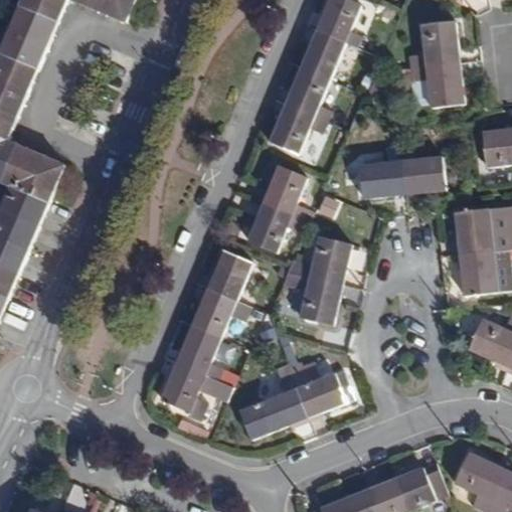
[(21,0),(19,5),(57,20),(65,0),(21,0)]
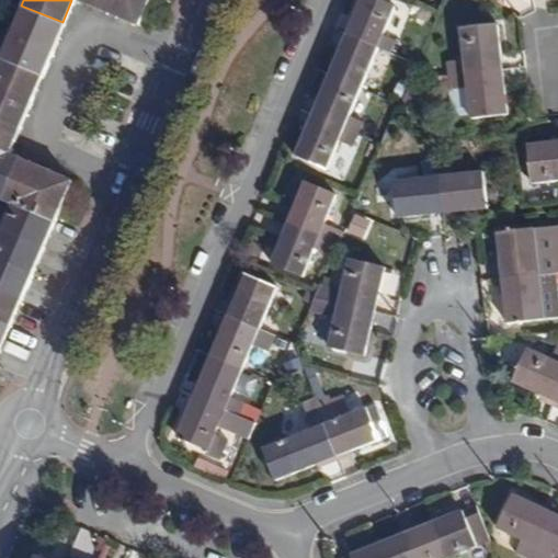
[(84,0),(84,1),(111,12),(115,0),(84,0)]
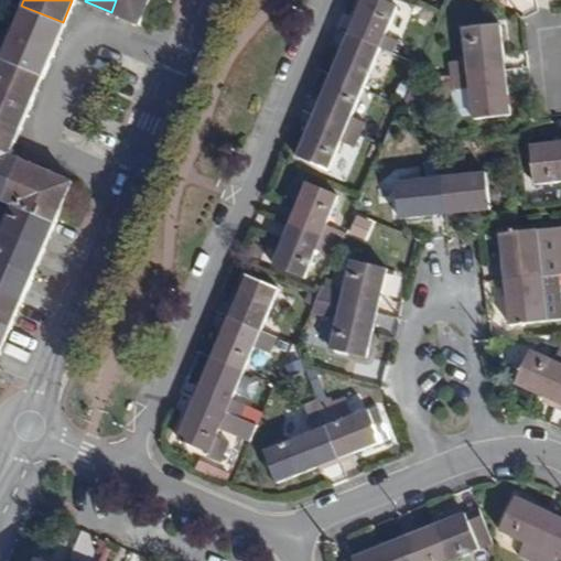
[(116,0),(111,12),(138,23),(147,0),(116,0)]
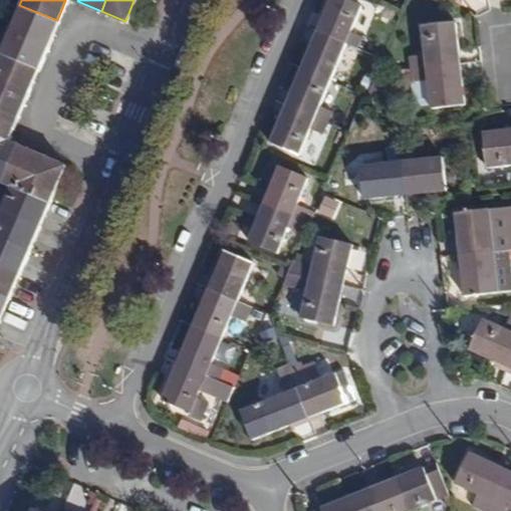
[(328,0),(316,29),(344,41),(348,30),(360,4),(350,0),(328,0)]
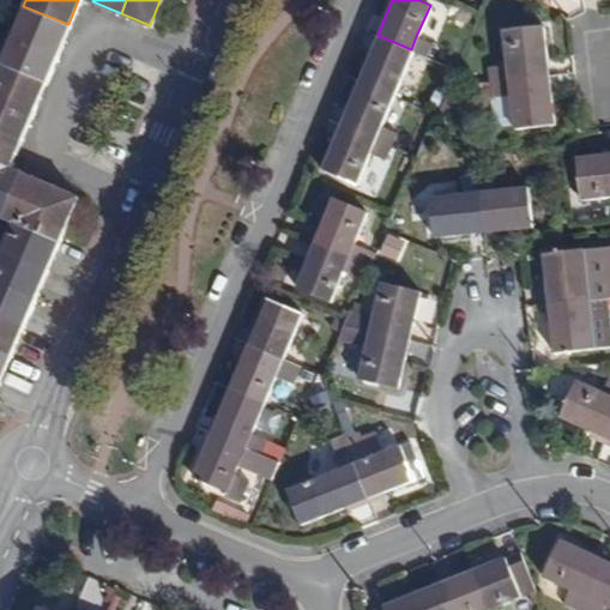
[(23,6),(11,34),(55,53),(68,24),(23,6)]
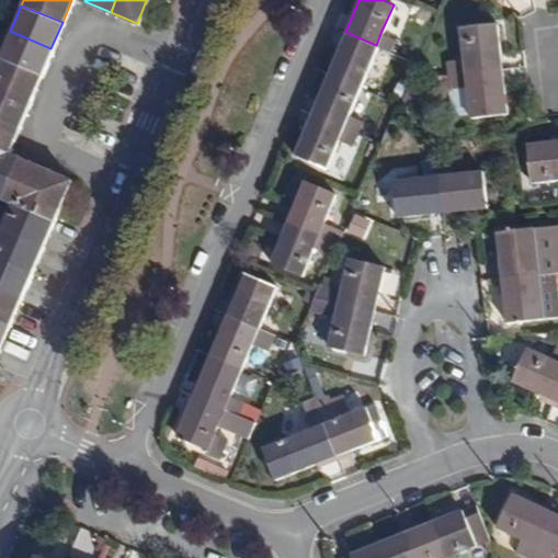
[(444,59),(445,72),(500,67),(496,22),(459,25),(463,57),(444,59)]
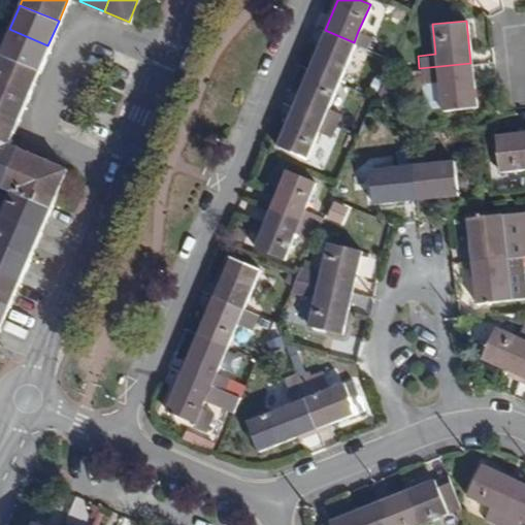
[(9,29),(0,52),(0,54),(37,69),(47,45),(9,29)]
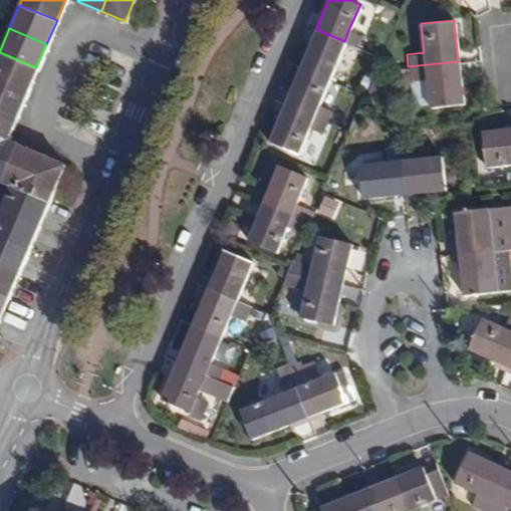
[(316,29),(300,66),(328,78),(344,41),(316,29)]
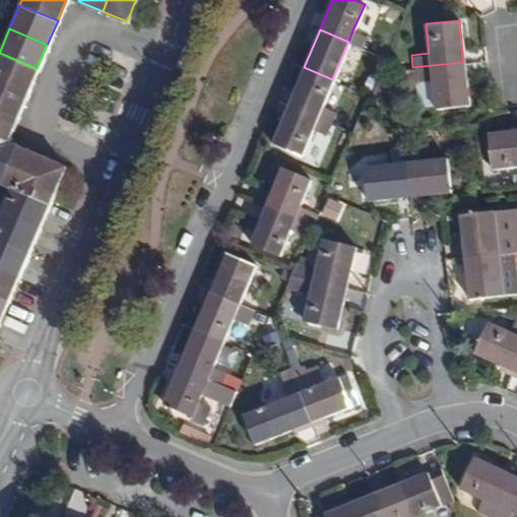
[(0,80),(26,92),(37,68),(0,53),(0,80)]
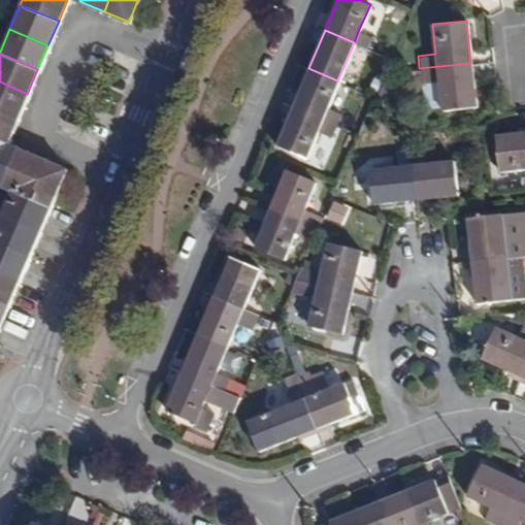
[(420,78),(421,83),(437,81),(440,109),(474,106),(470,63),(419,68),(399,70),(400,80),(420,78)]
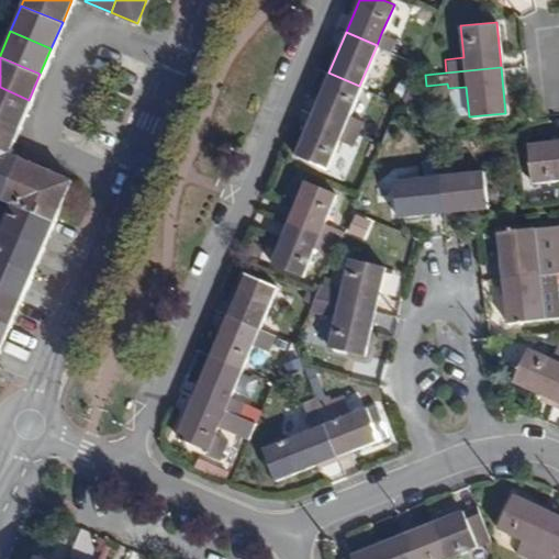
[(328,73),(312,113),(356,132),(361,120),(347,114),(359,86),(328,73)]
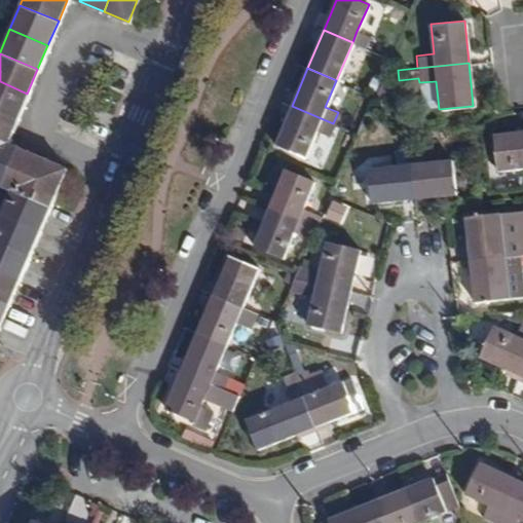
[(0,110),(16,118),(27,94),(0,81),(0,110)]
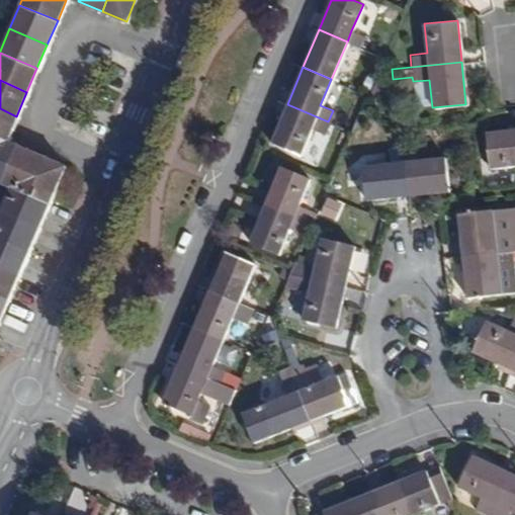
[(287,104),(270,143),(299,155),(311,129),(323,134),(328,121),(287,104)]
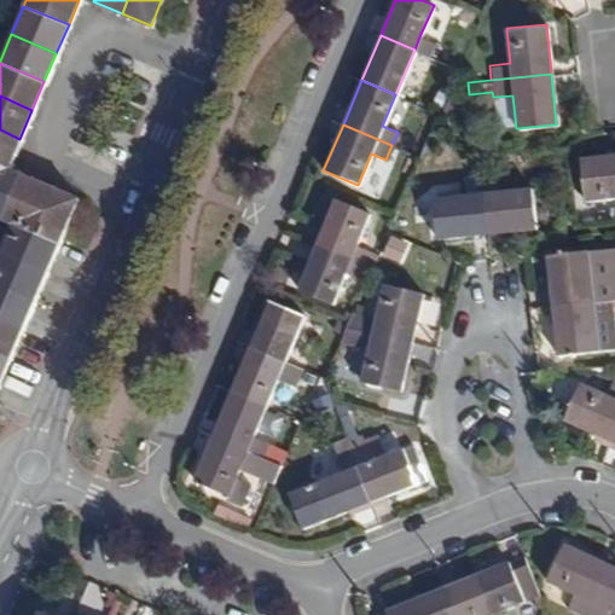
[(0,163),(7,167),(19,139),(0,129),(0,163)]
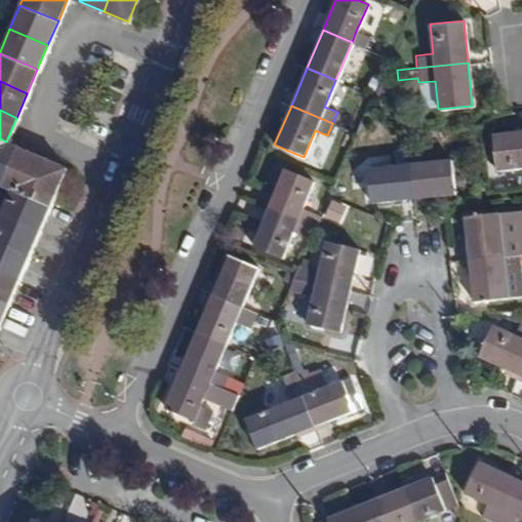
[(491,132),(494,167),(521,164),(521,145),(521,129),(491,132)]
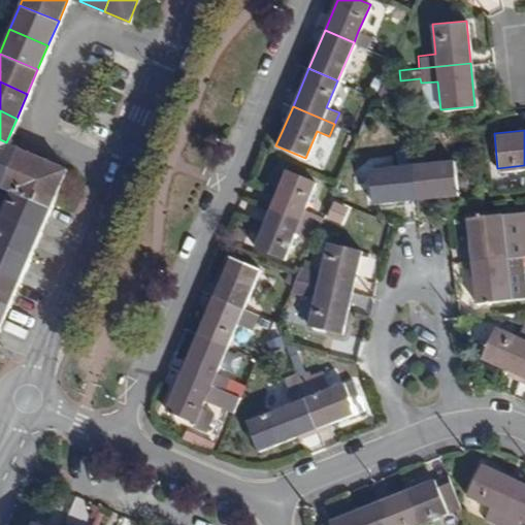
[(0,186),(1,186),(18,148),(6,142),(0,139),(0,186)]
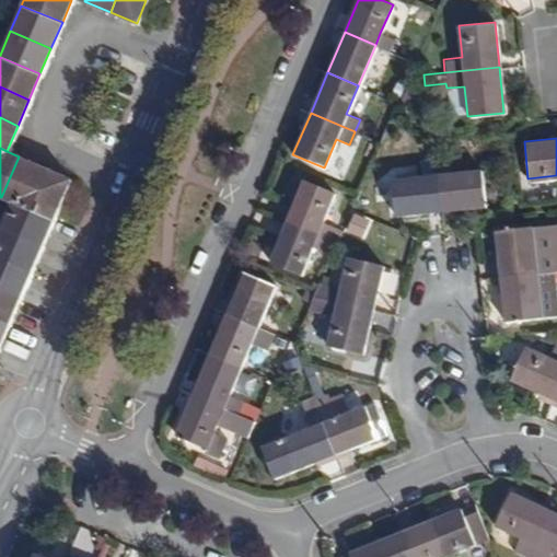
[(19,157),(1,197),(12,201),(26,208),(44,167),(19,157)]
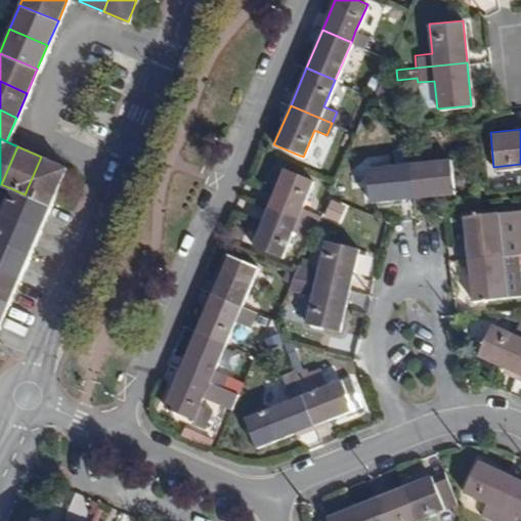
[(41,157),(25,194),(49,205),(66,167),(41,157)]
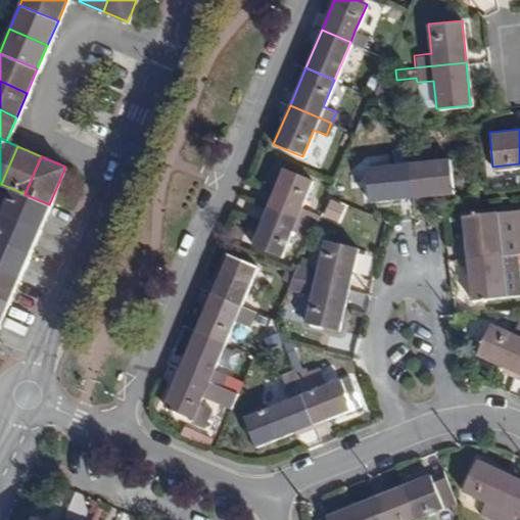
[(405,162),(408,196),(453,192),(450,158),(405,162)]
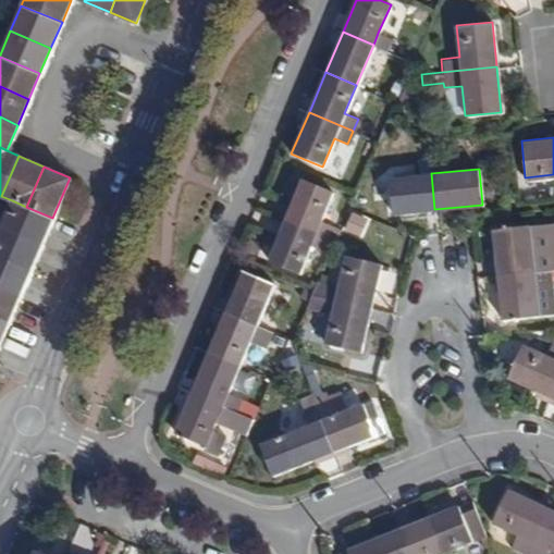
[(388,176),(391,213),(434,209),(431,173),(388,176)]
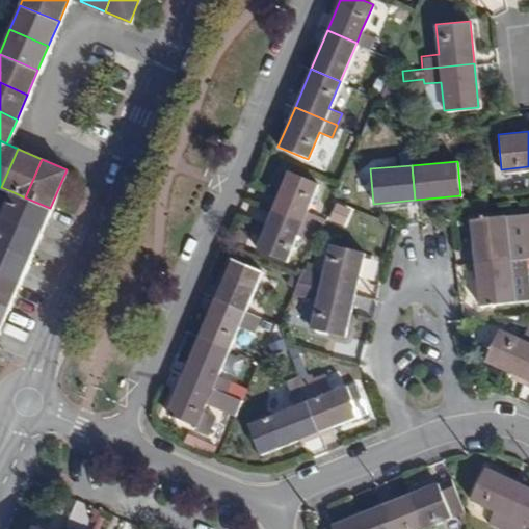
[(287,169),(271,209),(300,221),(316,182),(287,169)]
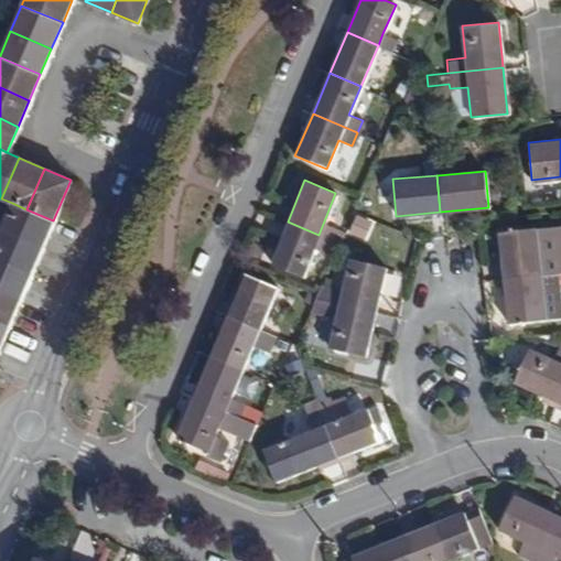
[(12,203),(1,229),(42,247),(53,220),(27,209),(12,203)]
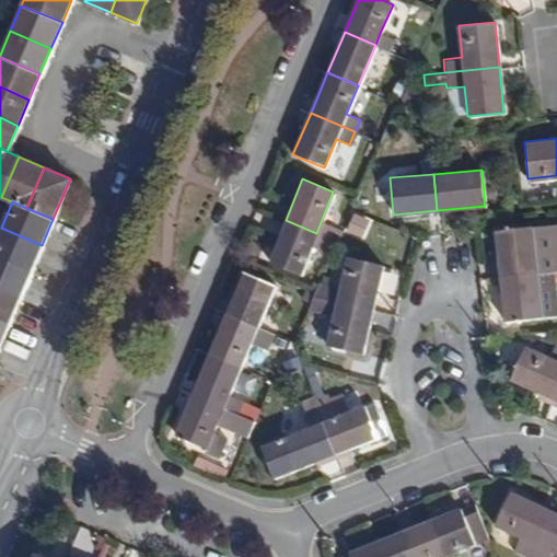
[(361,232),(368,216),(350,210),(344,227),(361,232)]
